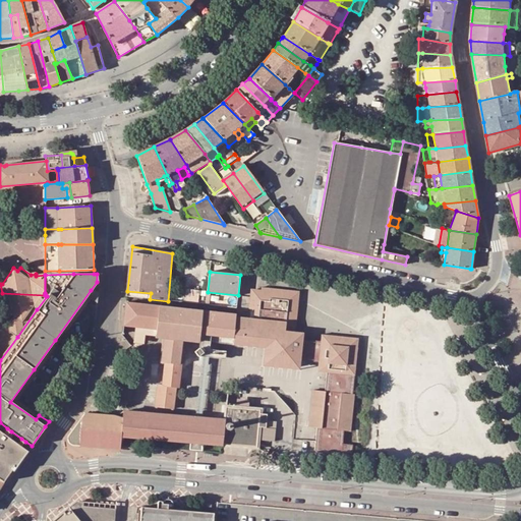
[(261,286),(262,290),(271,291),(271,288),(285,290),(284,298),(293,299),(294,289),(261,286)]
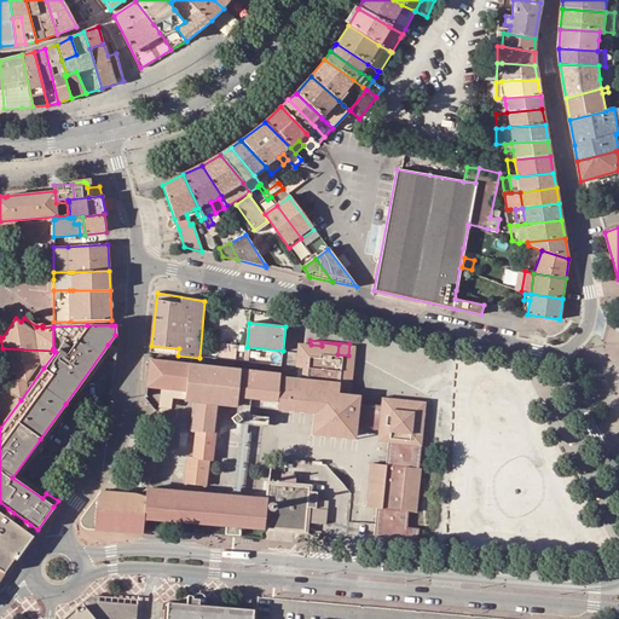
[(387,406),(387,397),(376,395),(375,406),(354,405),(343,404),(345,392),(348,356),(337,354),(339,345),(322,342),(322,346),(311,345),(300,343),(298,366),(304,366),(313,368),(313,374),(308,374),(308,379),(302,377),(281,376),(279,395),(289,397),(289,400),(298,400),(299,398),(305,398),(304,400),(328,403),(325,424),(358,427),(380,429),(391,441),(388,464),(377,463),(374,507),(380,508),(377,524),(376,533),(380,537),(403,539),(405,537),(417,537),(417,526),(406,525),(408,509),(414,510),(418,447),(421,432),(415,432),(416,423),(411,423),(409,420),(399,418),(387,406)]
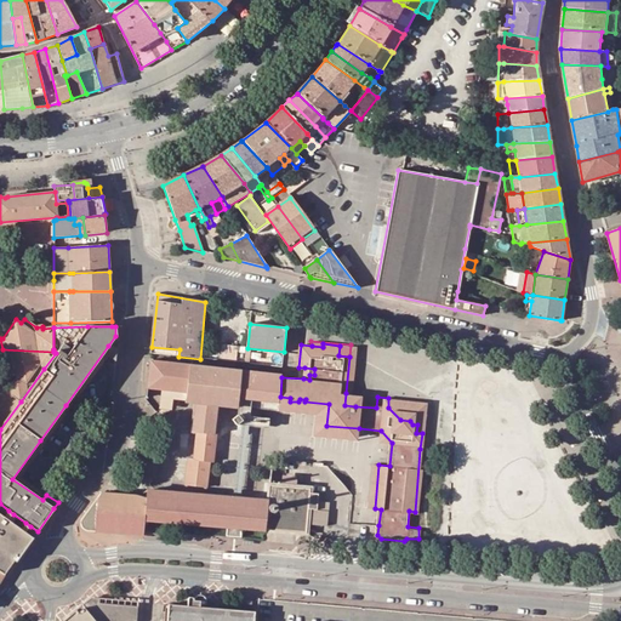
[(21,402),(44,369),(56,353),(53,352),(3,349),(6,371),(7,370),(17,377),(11,386),(9,386),(10,398),(13,397),(21,402)]
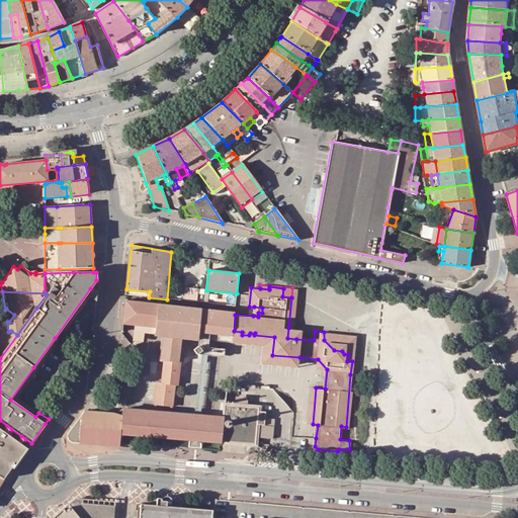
[(235,315),(236,313),(125,301),(123,324),(134,325),(143,326),(155,327),(155,335),(163,335),(161,359),(165,360),(164,369),(179,370),(182,338),(199,339),(199,332),(209,333),(232,335),(234,335),(234,331),(235,315)]
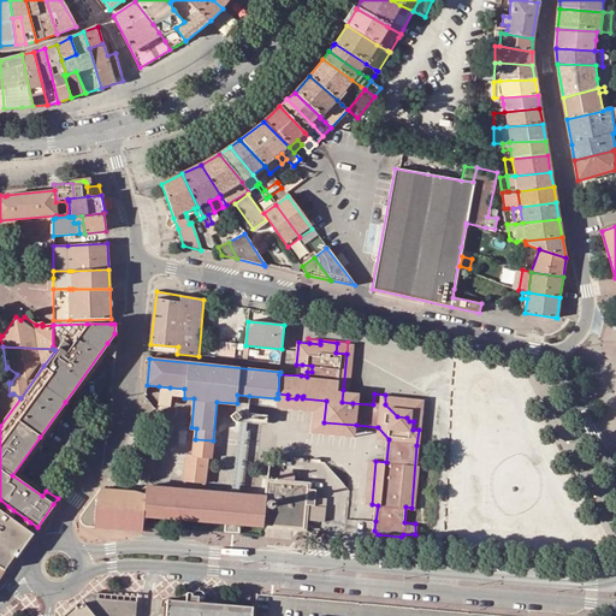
[(302,365),(301,375),(307,377),(307,372),(312,372),(312,366),(302,365)]
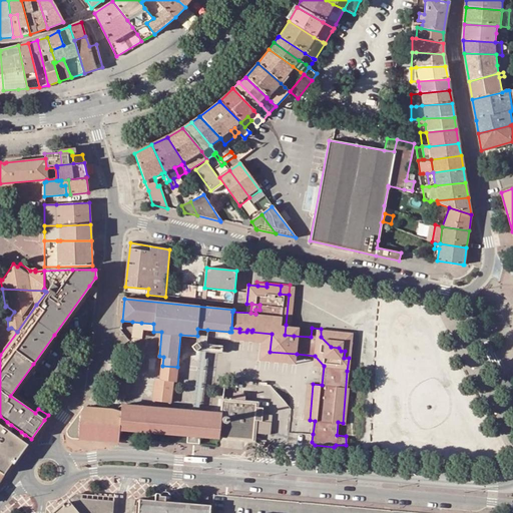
[(139,338),(141,323),(132,322),(131,338),(139,338)]
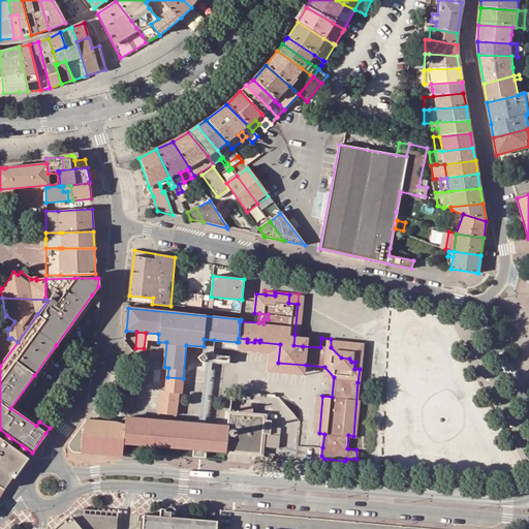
[(304,336),(294,335),(293,345),(303,346),(304,336)]
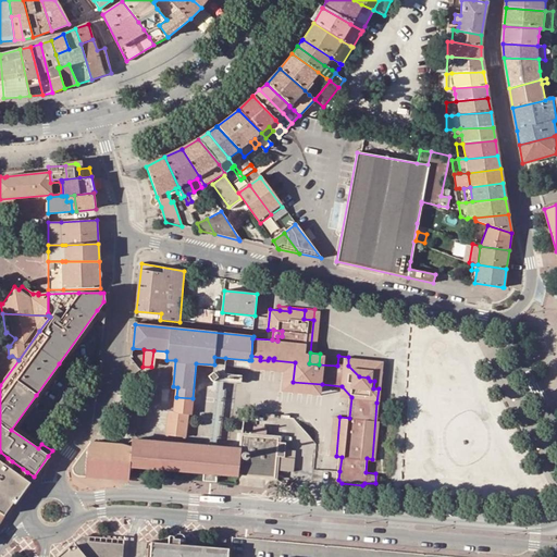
[(322,394),(322,384),(293,382),(295,362),(273,360),(274,358),(269,358),(268,360),(260,360),(260,357),(251,356),(251,360),(249,360),(249,368),(283,371),(282,391),(322,394)]
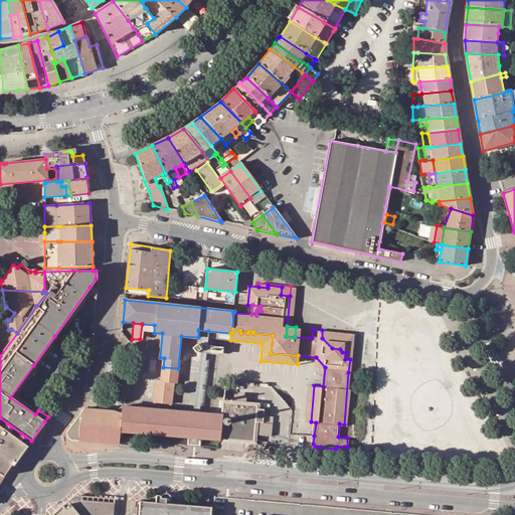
[(198,343),(202,348),(198,352),(200,352),(195,413),(201,413),(208,338),(208,331),(198,330),(198,337),(198,343)]
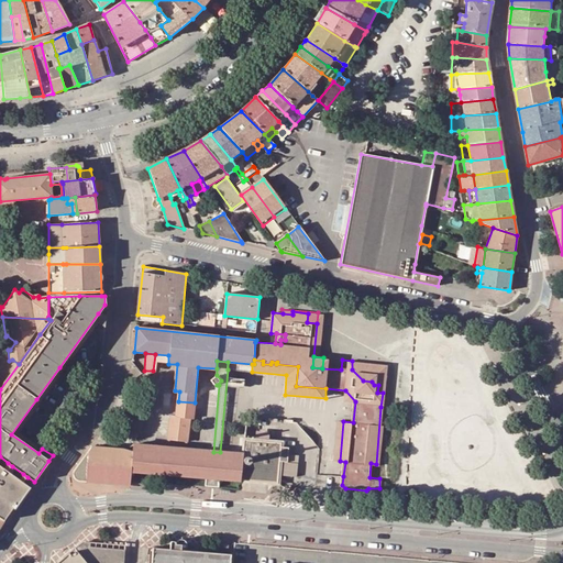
[(385,364),(352,361),(352,370),(363,381),(372,382),(374,385),(378,385),(377,393),(383,393),(385,364)]
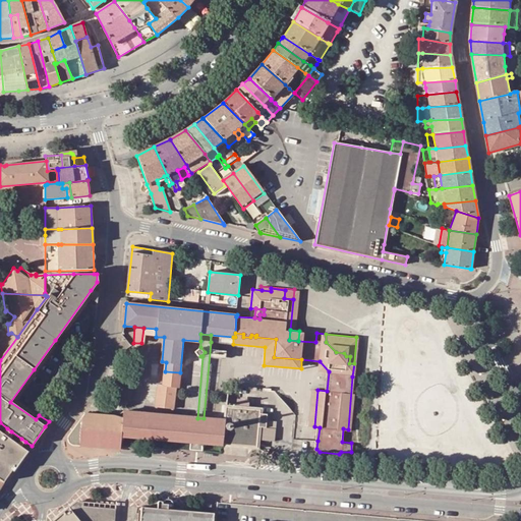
[(233,344),(233,337),(211,335),(211,342),(233,344)]
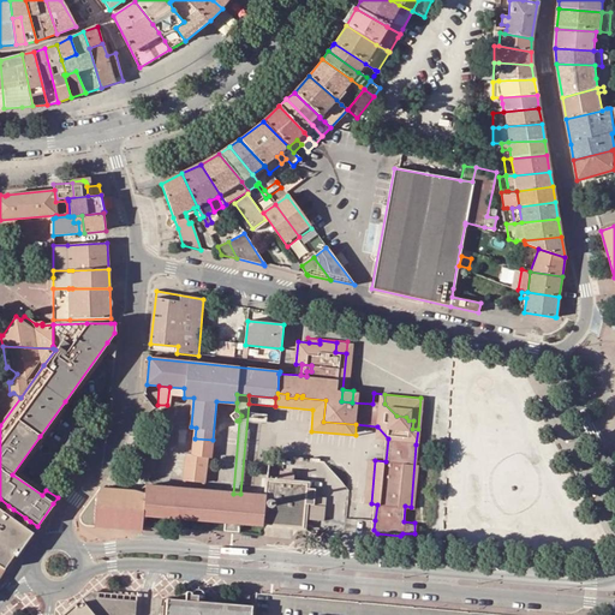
[(231,415),(237,421),(242,416),(237,410),(231,415)]
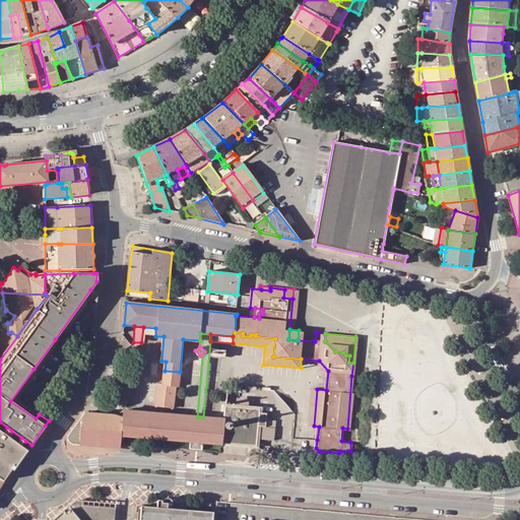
[(319,370),(328,371),(319,361),(319,370)]
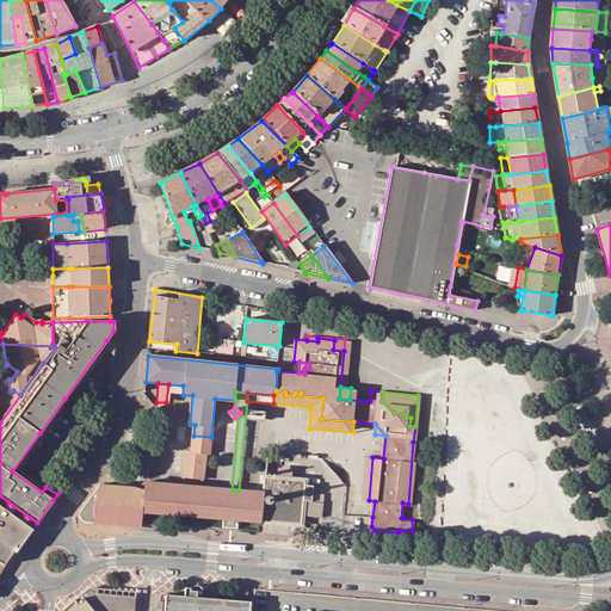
[(210,454),(211,437),(193,436),(192,451),(186,450),(184,477),(205,480),(208,454),(210,454)]
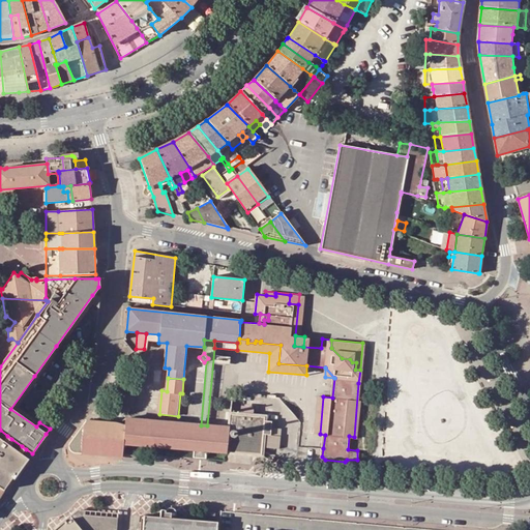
[(55,405),(57,407),(59,408),(76,385),(71,382),(55,405)]
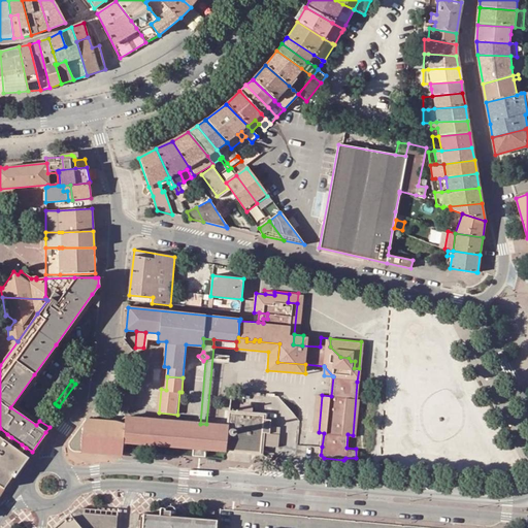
[(119,394),(128,394),(127,406),(132,406),(134,390),(120,389),(119,394)]
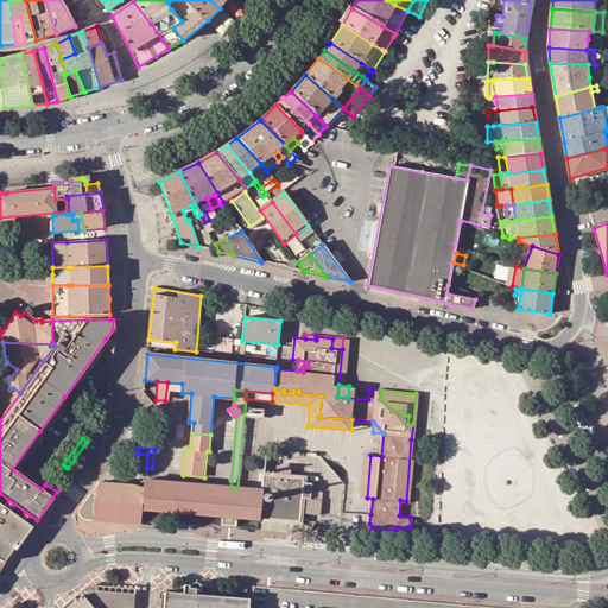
[(146,468),(147,454),(137,454),(134,467),(146,468)]
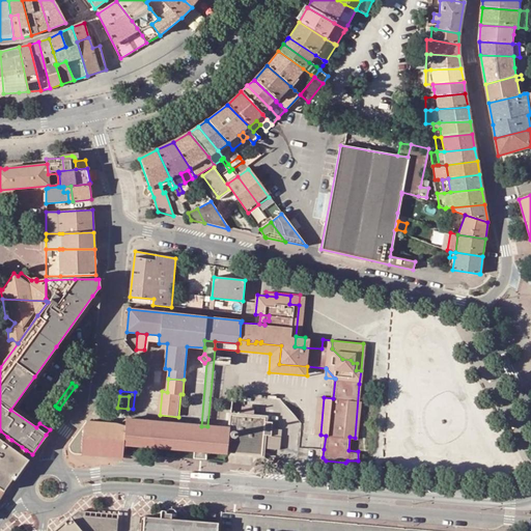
[(235,415),(248,416),(248,404),(249,403),(235,402),(235,415)]
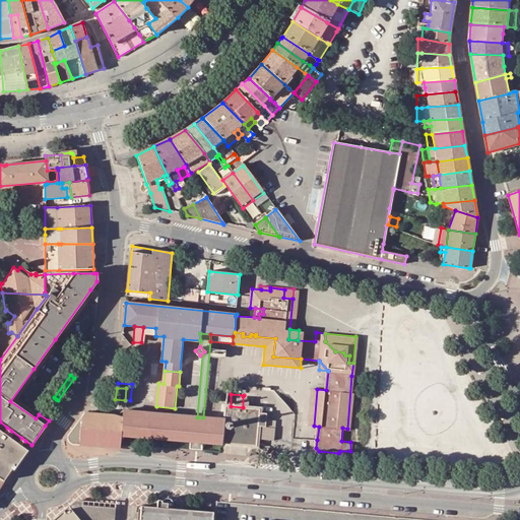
[(243,396),(243,407),(253,408),(254,397),(243,396)]
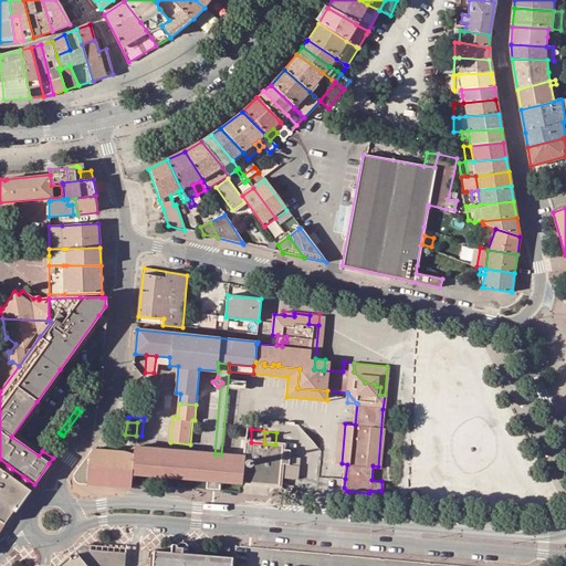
[(62,444),(64,442),(66,439),(63,436),(61,435),(56,441),(62,444)]
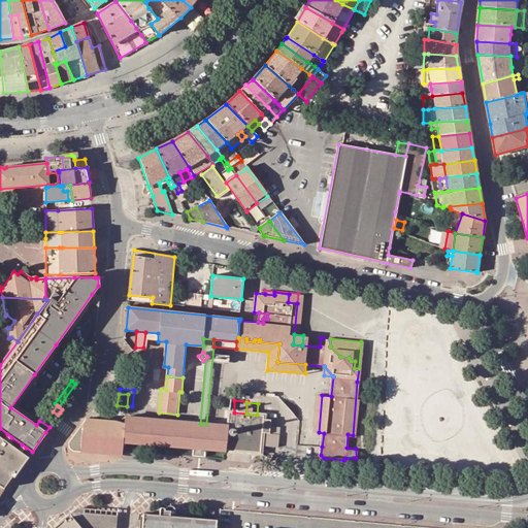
[(265,415),(257,415),(246,414),(234,413),(230,411),(229,426),(228,432),(226,450),(261,453),(261,446),(278,448),(278,435),(263,434),(263,432),(270,433),(271,419),(265,419),(265,415)]
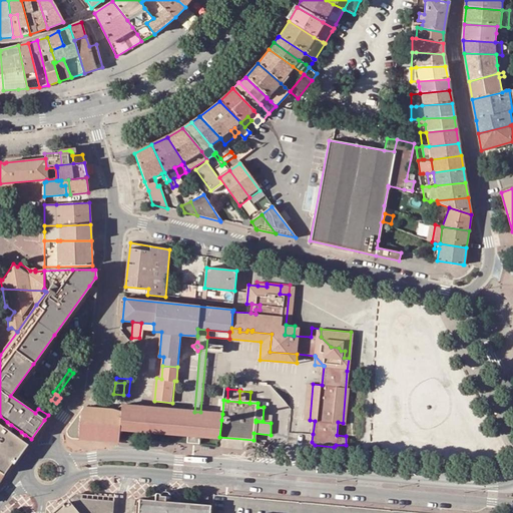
[(221,420),(222,414),(200,412),(194,412),(121,405),(109,409),(121,411),(221,420)]
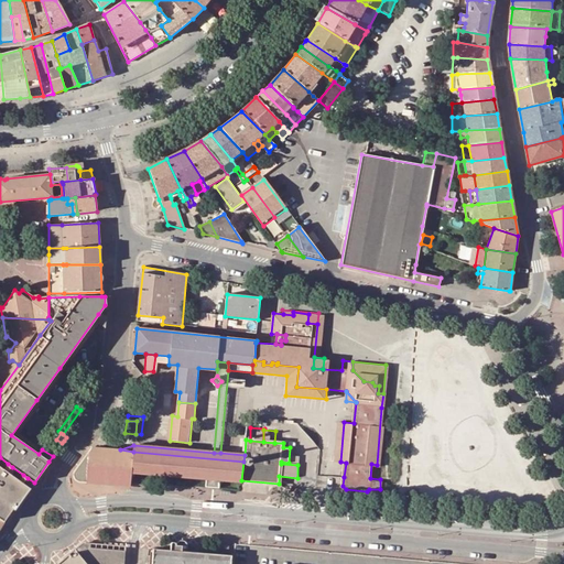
[(131,473),(133,452),(120,449),(118,449),(93,447),(73,474),(74,477),(76,479),(82,481),(100,484),(102,484),(130,486),(131,473)]
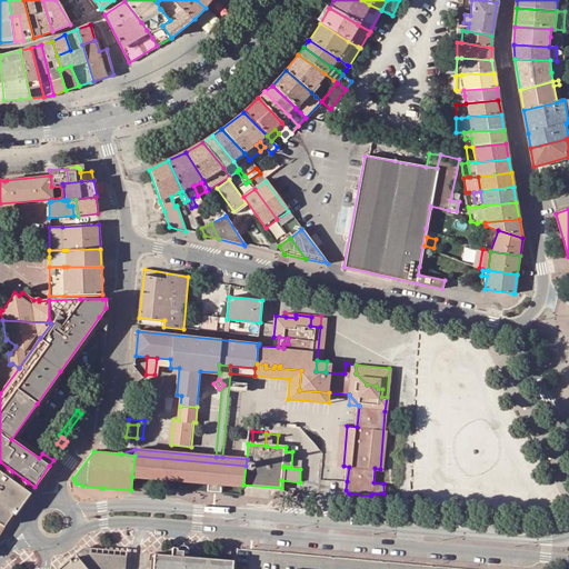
[(135,456),(132,477),(210,482),(222,483),(243,485),(246,466),(135,456)]
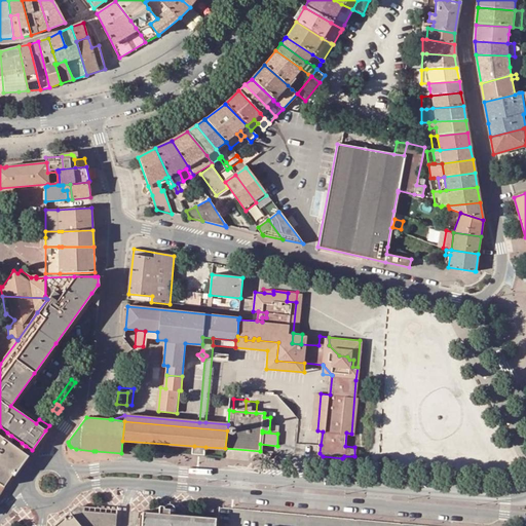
[(0,436),(0,476),(8,481),(27,455),(22,452),(17,449),(7,441),(3,439),(0,436)]
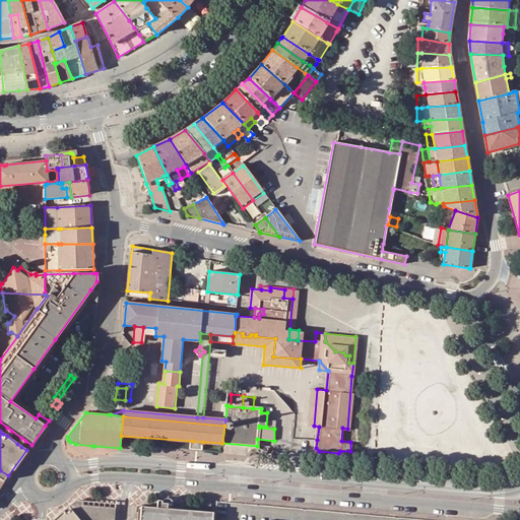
[(203,451),(203,442),(192,441),(191,450),(203,451)]
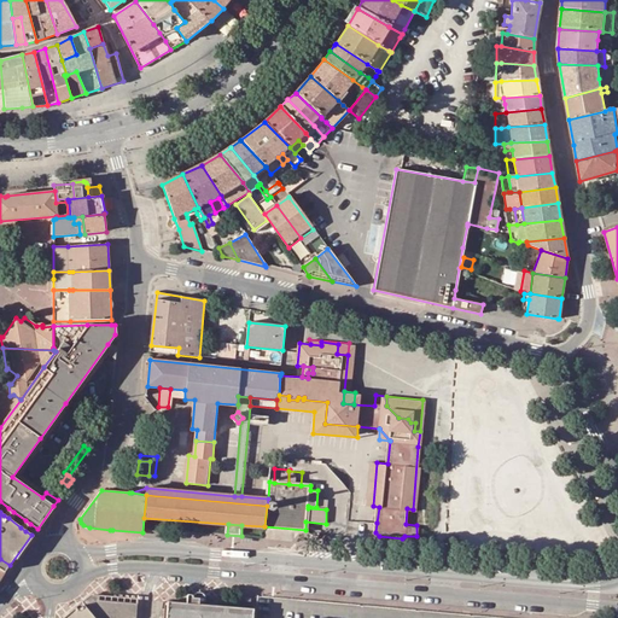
[(251,617),(252,608),(216,605),(204,605),(205,598),(205,594),(198,592),(194,594),(193,599),(193,595),(187,594),(187,602),(169,601),(168,605),(168,610),(167,617),(251,617)]
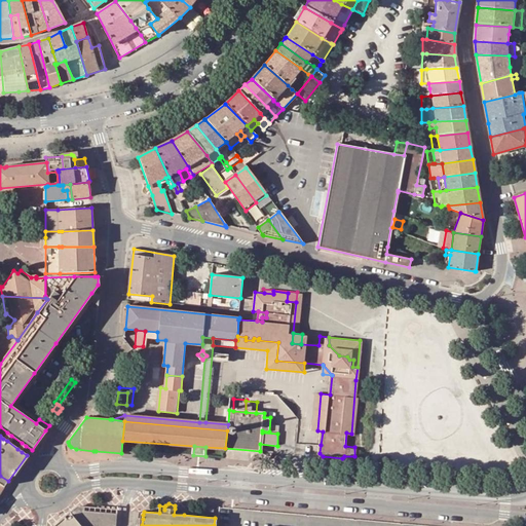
[(73,515),(78,514),(84,510),(84,508),(83,505),(79,504),(71,512),(73,515)]
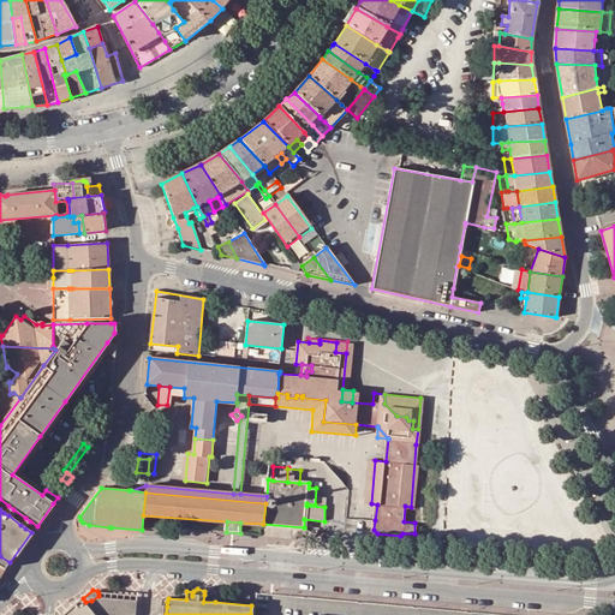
[(135,614),(136,614),(137,599),(131,598),(99,596),(91,601),(85,602),(78,607),(76,604),(63,614),(135,614)]
